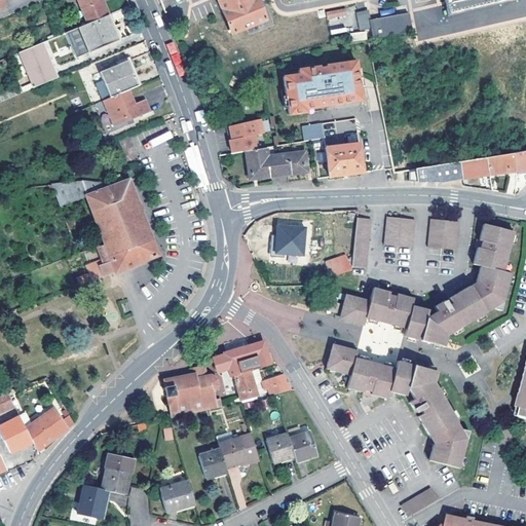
[(76,0),(86,24),(108,14),(102,0),(76,0)]
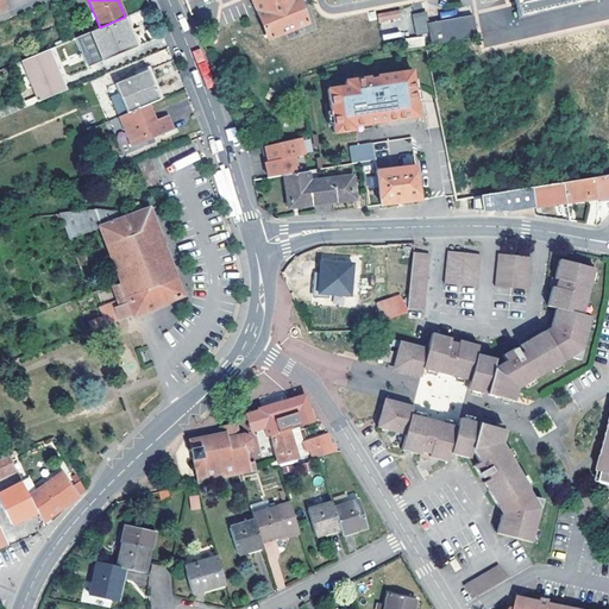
[(308,24),(297,0),(252,0),(268,39),(308,24)]
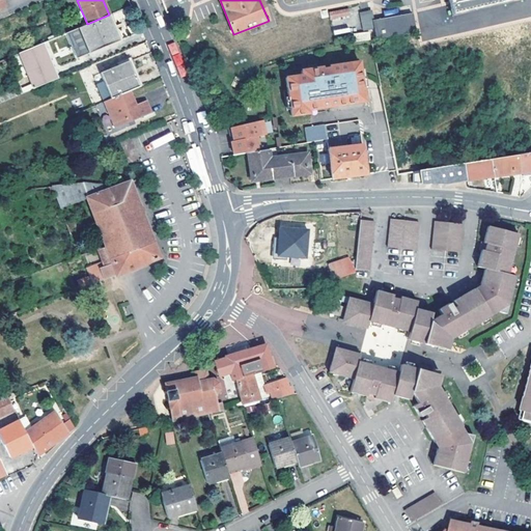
[(447,0),(452,16),(515,0),(447,0)]
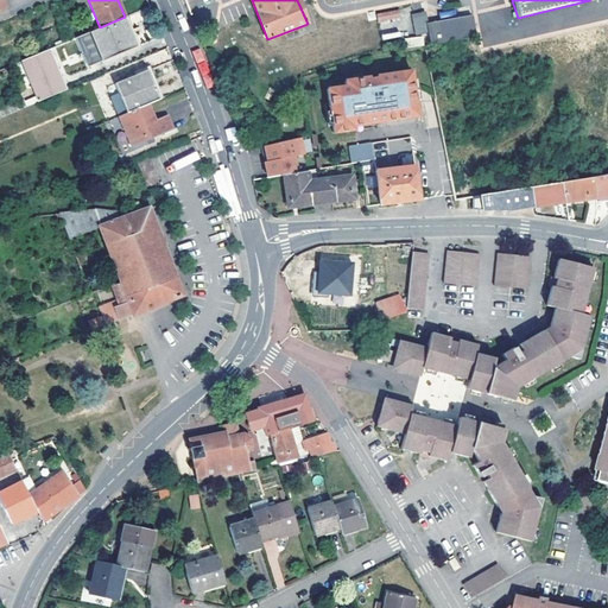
[(387,12),(377,13),(378,21),(390,20),(387,12)]
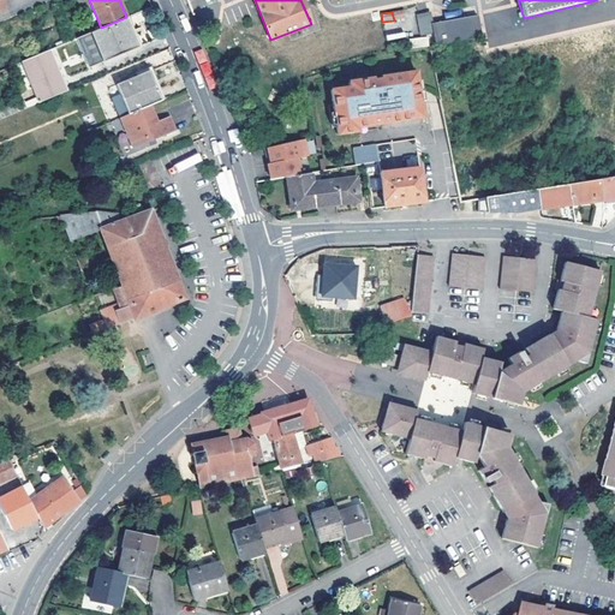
[(417,16),(421,36),(433,34),(435,46),(481,37),(477,16),(433,24),(430,12),(417,16)]
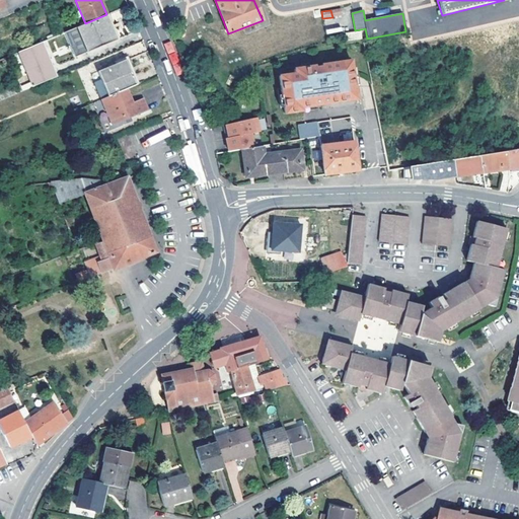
[(118,39),(106,14),(85,23),(65,32),(74,56),(118,39)]
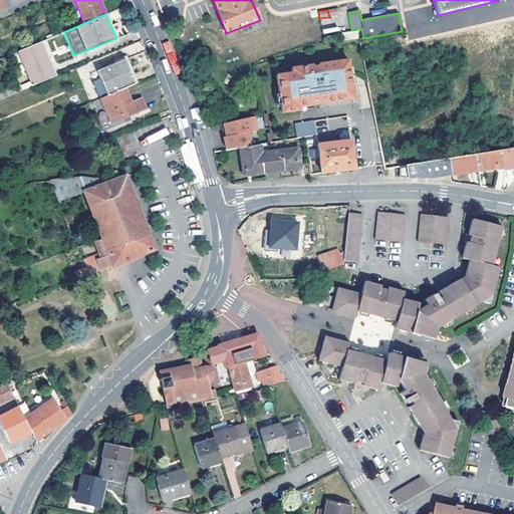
[(351,30),(353,40),(359,38),(363,38),(361,28),(351,30)]
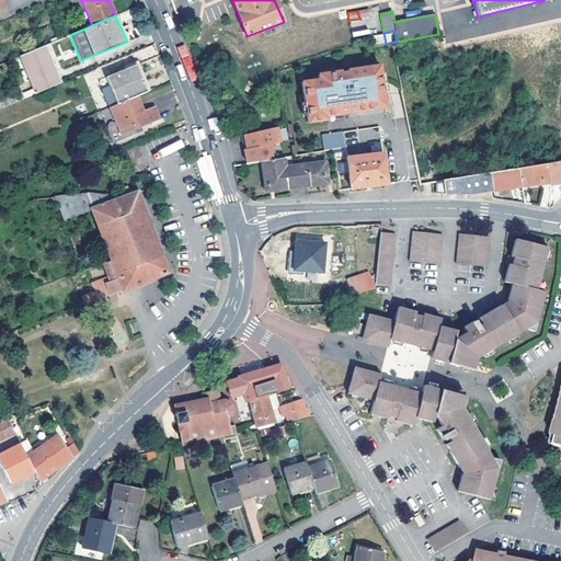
[(61,82),(46,45),(19,56),(34,94),(61,82)]
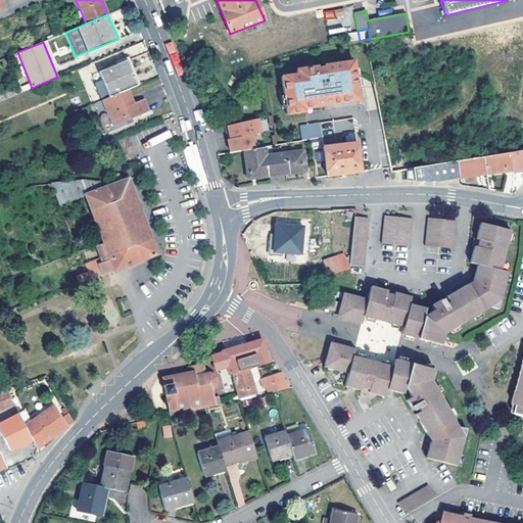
[(100,72),(110,97),(128,89),(137,85),(127,60),(100,72)]
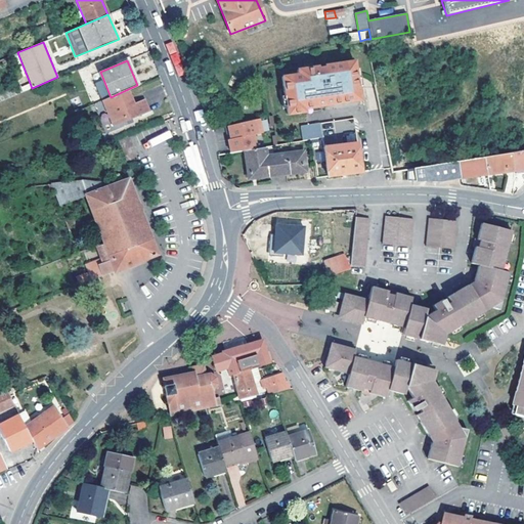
[(281,76),(287,114),(304,112),(303,108),(360,100),(354,61),(324,66),(324,68),(319,69),(318,66),(297,69),(298,74),(281,76)]
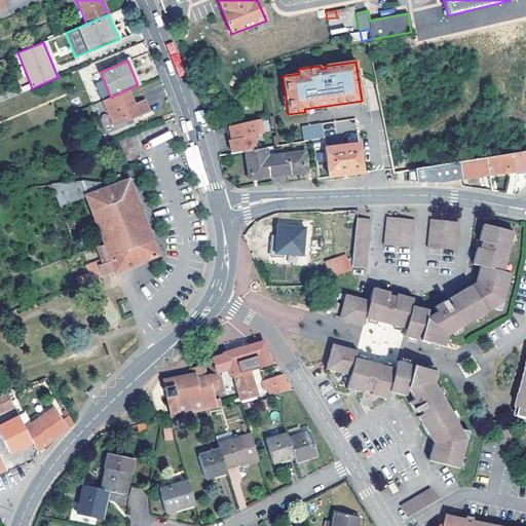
[(134,104),(128,89),(111,98),(104,100),(115,126),(150,111),(145,100),(134,104)]
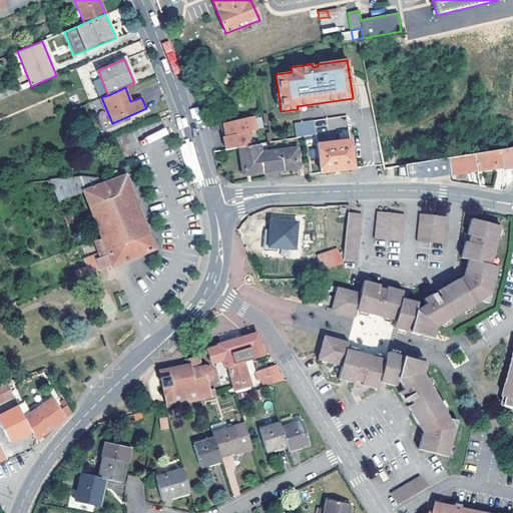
[(253,117),(243,119),(245,132),(249,131),(257,130),(253,117)]
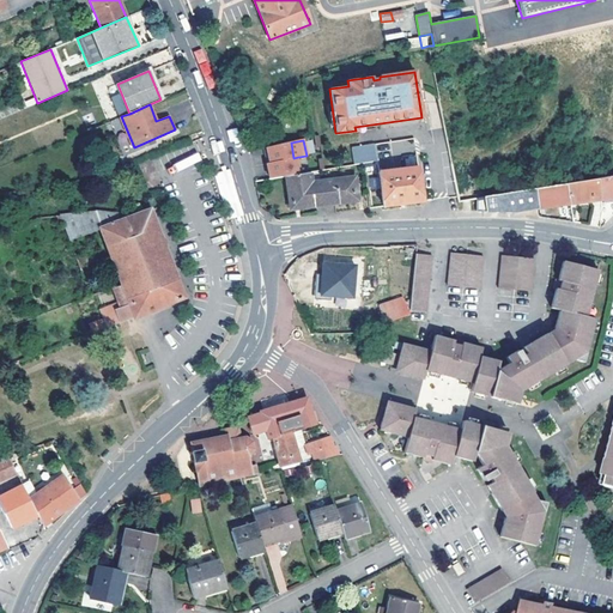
[(291,143),(265,147),(268,163),(291,158),(293,158),(291,143)]
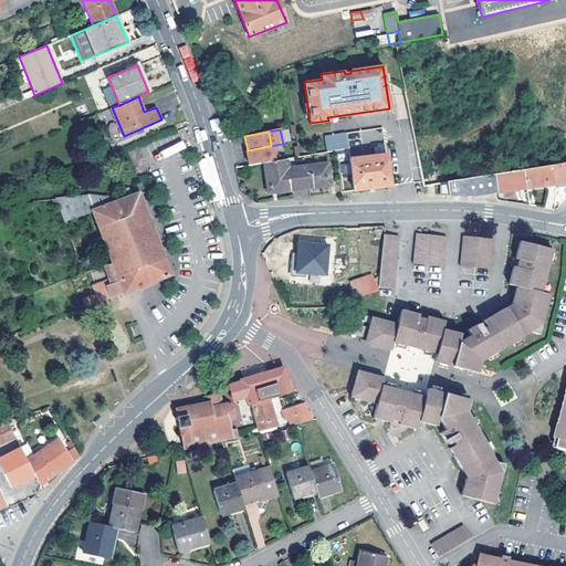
[(346,133),(325,136),(327,150),(348,147),(346,133)]
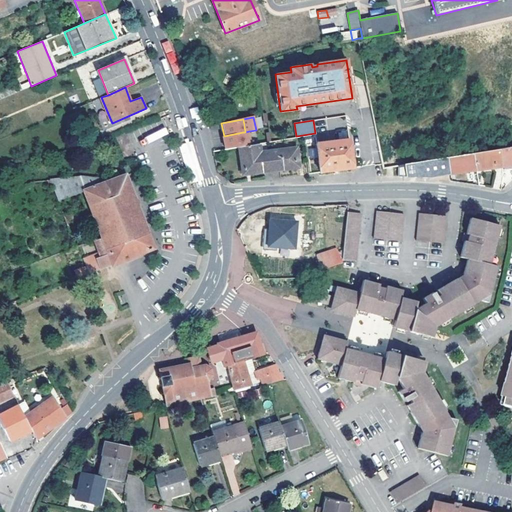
[(149,143),(168,134),(166,128),(146,136),(149,143)]
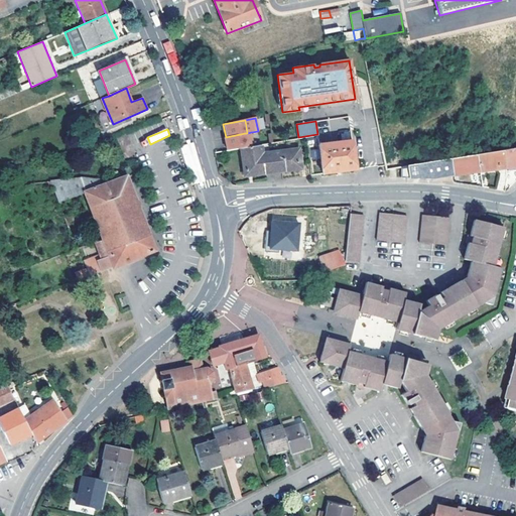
[(226,137),(224,138),(226,150),(248,146),(245,133),(226,137)]
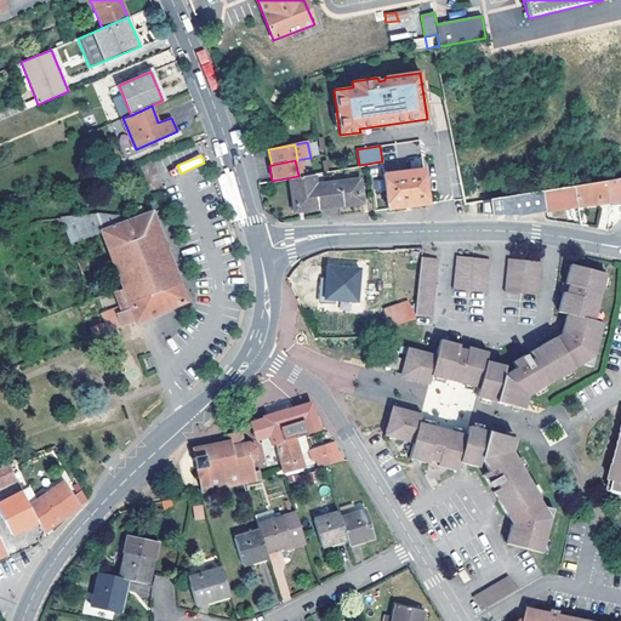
[(463,205),(482,201),(474,164),(457,166),(463,205)]
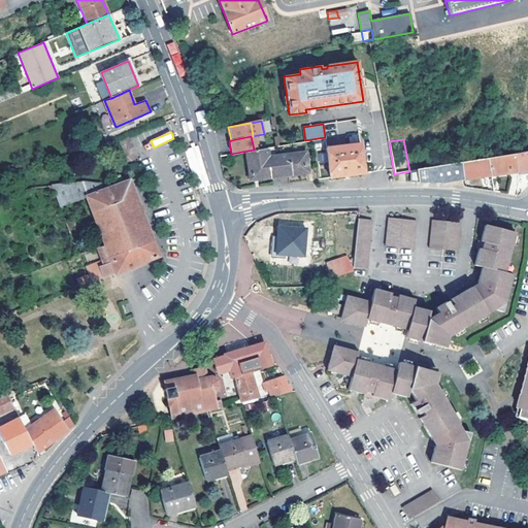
[(360,143),(332,146),(326,147),(330,178),(347,176),(365,173),(360,143)]
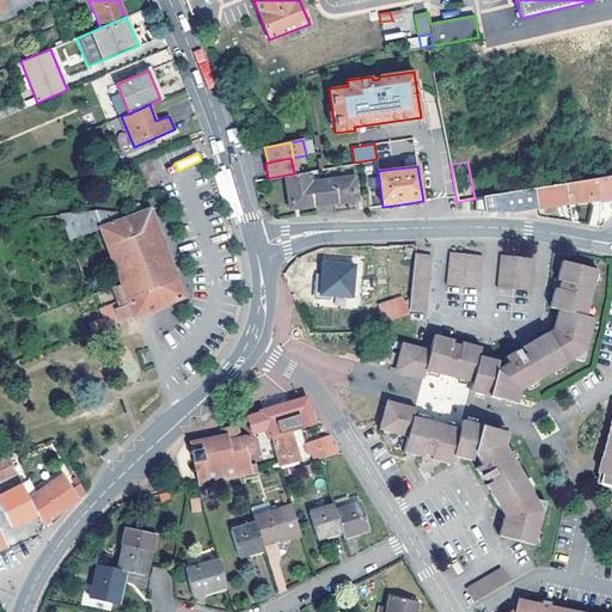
[(310,172),(285,176),(286,185),(289,185),(292,206),(305,204),(305,208),(357,201),(354,176),(311,181),(310,172)]
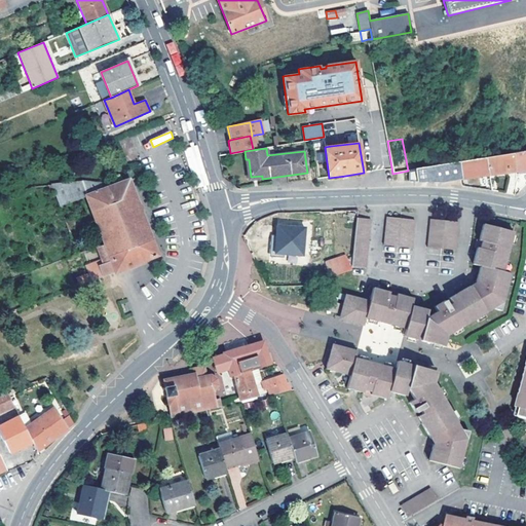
[(525,150),(511,153),(514,171),(525,168),(525,150)]
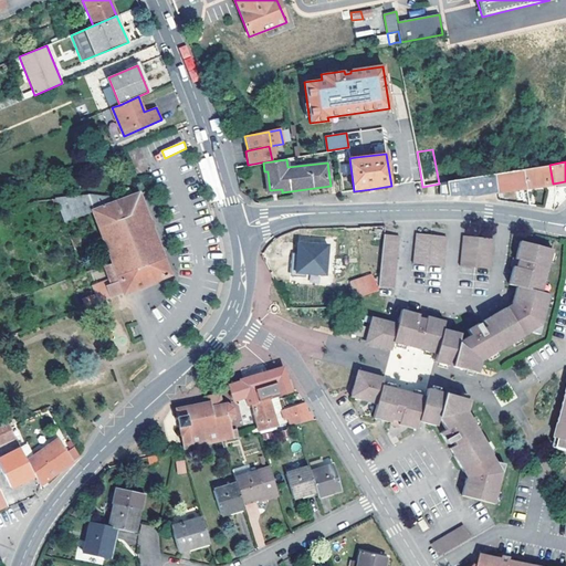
[(549,165),(523,169),(526,188),(537,186),(553,184),(549,165)]
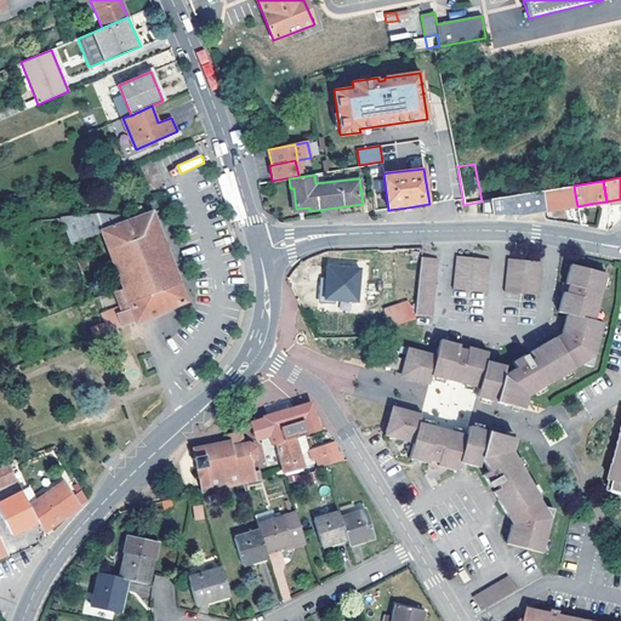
[(574,186),(542,192),(546,211),(558,209),(577,206),(574,186)]
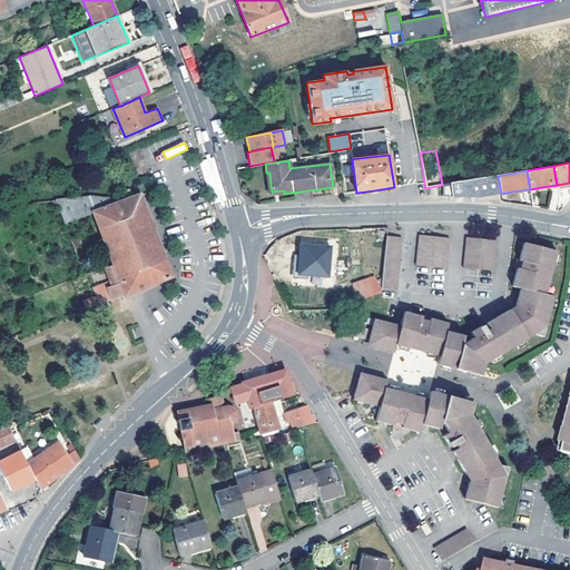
[(498,176),(461,182),(463,197),(475,197),(501,194),(498,176)]
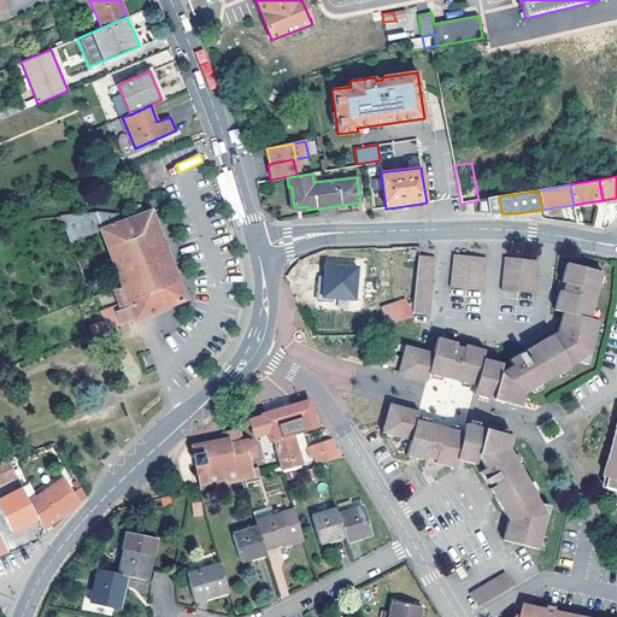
[(499,197),(479,200),(480,212),(491,213),(501,213),(499,197)]
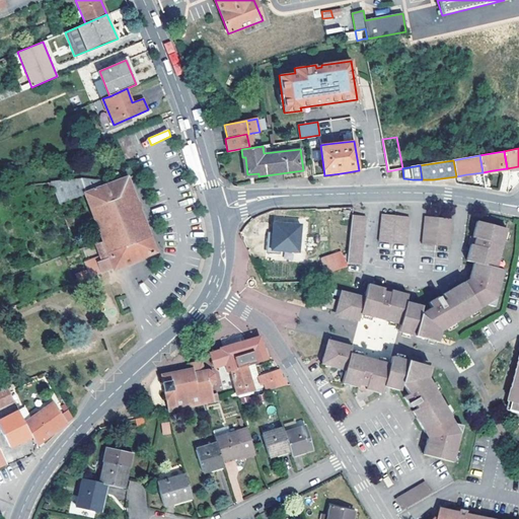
[(85,193),(98,228),(140,212),(127,177),(103,186),(101,181),(82,179),(48,183),(50,189),(54,188),(59,202),(85,193)]
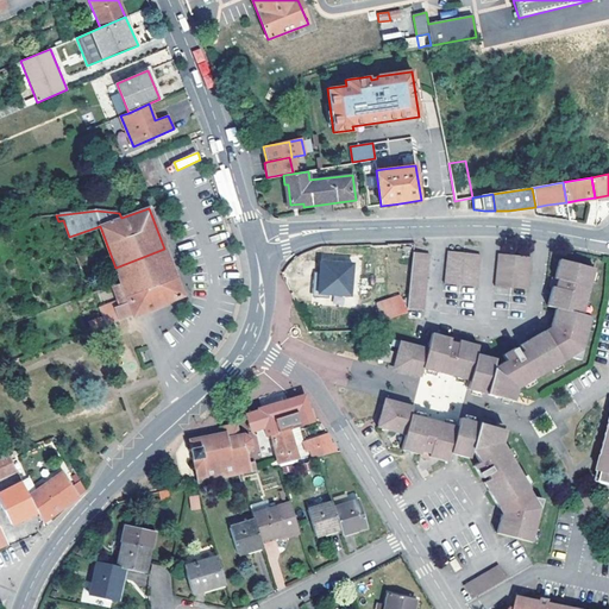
[(164,249),(115,268),(121,283),(126,295),(175,276),(164,249)]
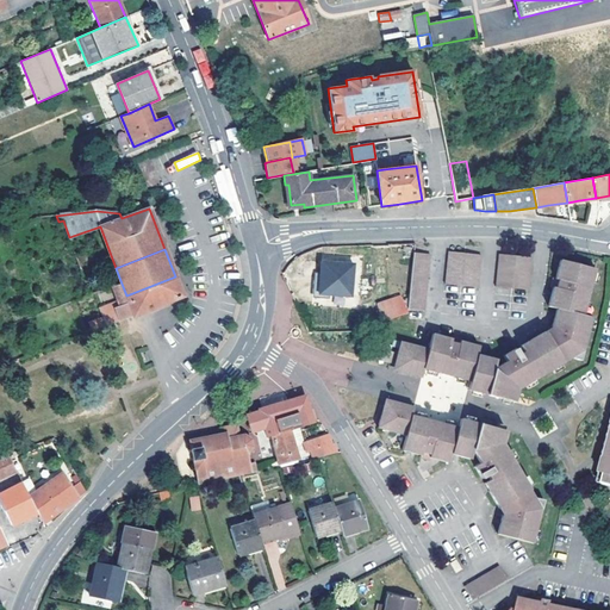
[(481,255),(449,251),(447,284),(478,287),(481,255)]
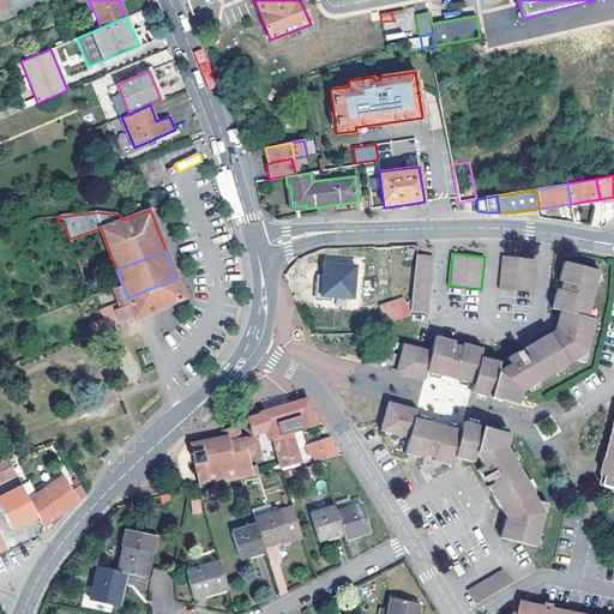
[(417,256),(410,311),(428,313),(434,257),(417,256)]
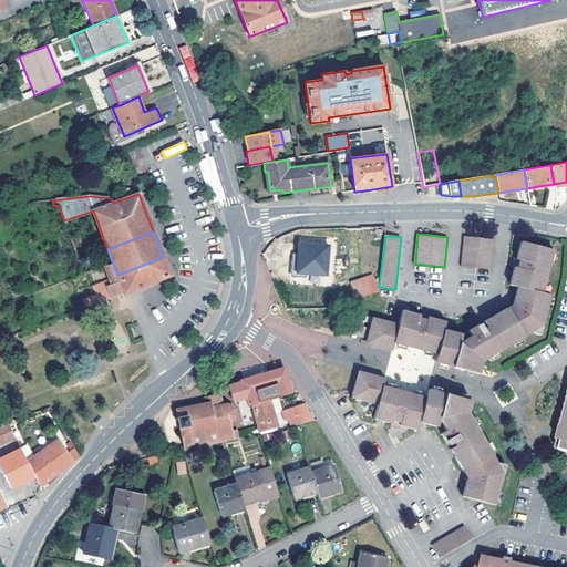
[(494,239),(464,236),(462,266),(491,269),(494,239)]
